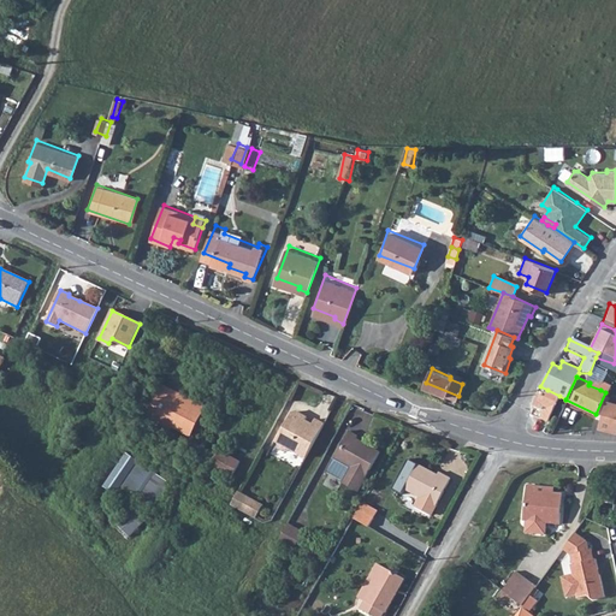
[(150,412),(161,418),(159,422),(176,430),(178,425),(196,433),(208,407),(163,386),(150,412)]
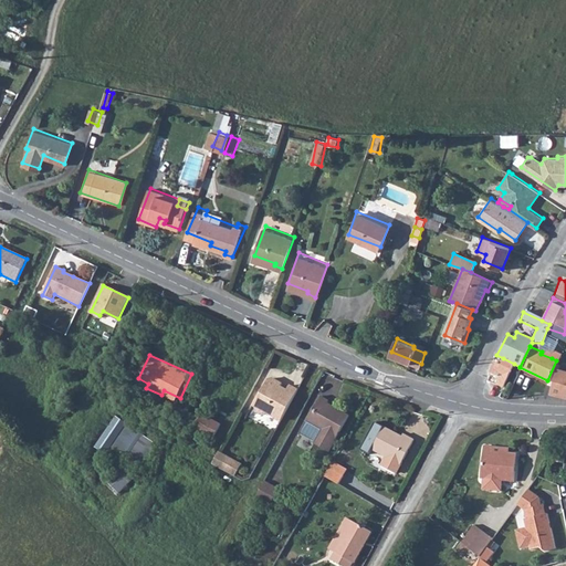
[(491,368),(498,371),(503,374),(507,376),(514,364),(503,358),(501,364),(494,360),(491,368)]
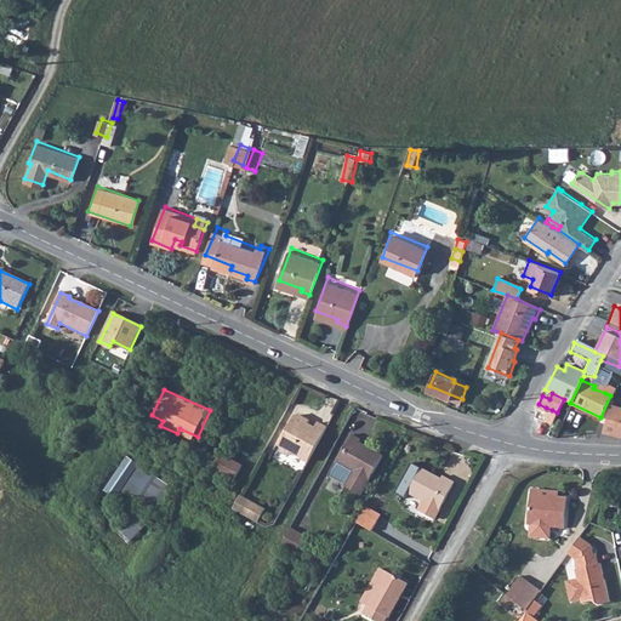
[(302,408),(296,411),(280,439),(284,440),(284,448),(291,451),(297,446),(313,454),(331,421),(322,416),(319,422),(307,417),(308,410),(302,408)]
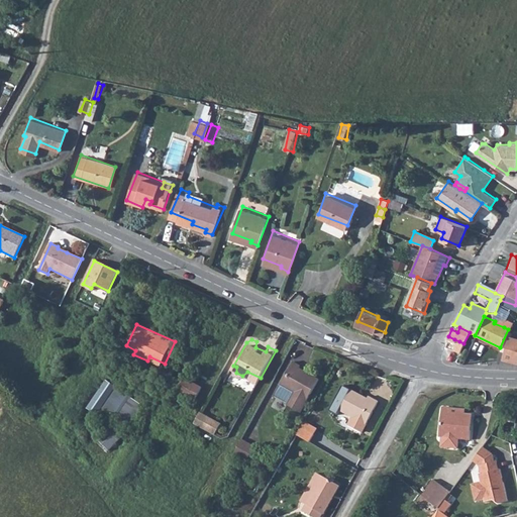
[(454,351),(458,353),(463,343),(459,341),(454,351)]
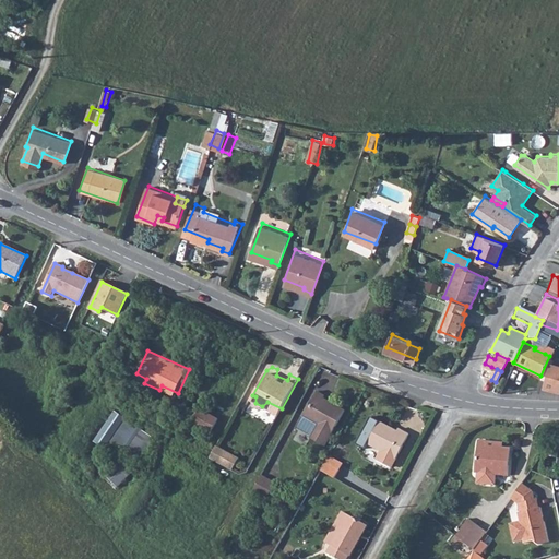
[(558,393),(558,371),(549,369),(543,390),(558,393)]
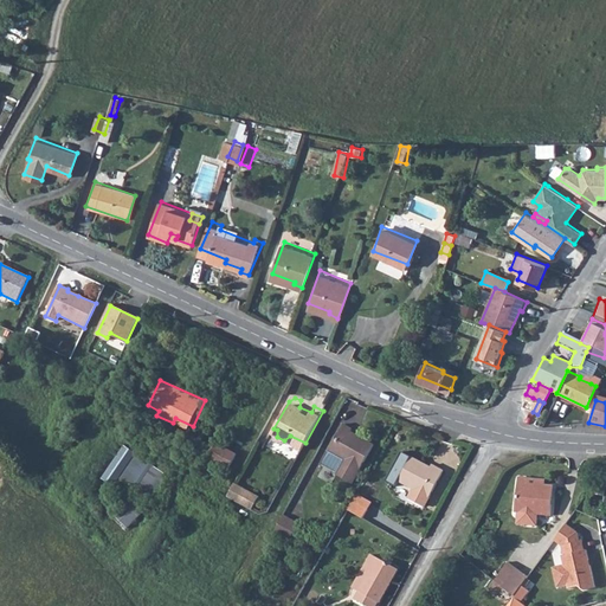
[(334,449),(349,458),(342,472),(356,479),(376,442),(355,430),(356,426),(348,421),(334,449)]
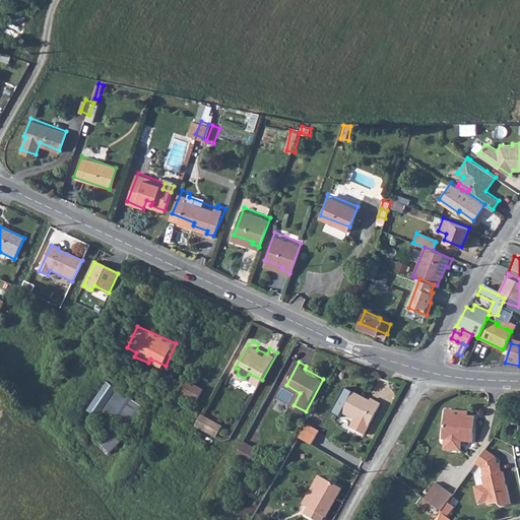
[(197,402),(205,387),(187,377),(179,393),(197,402)]
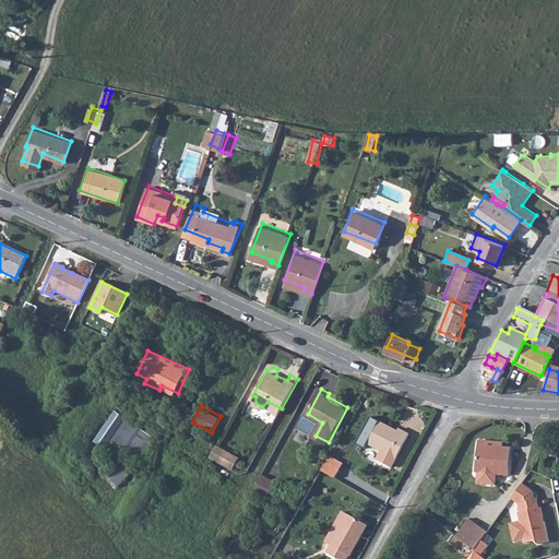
[(113,443),(128,419),(116,412),(94,443),(111,453),(117,447),(113,443)]
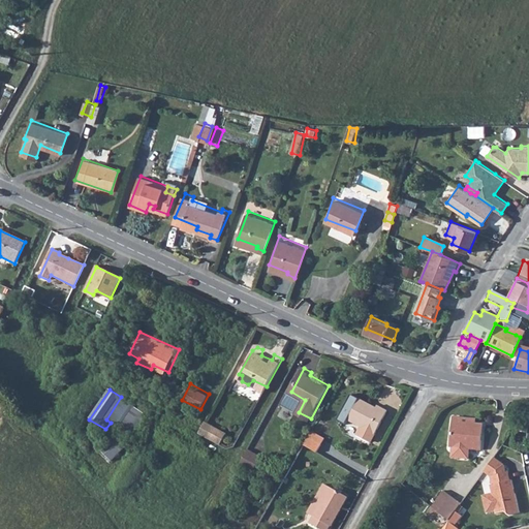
[(133,437),(148,415),(121,397),(106,419),(111,423),(133,437)]
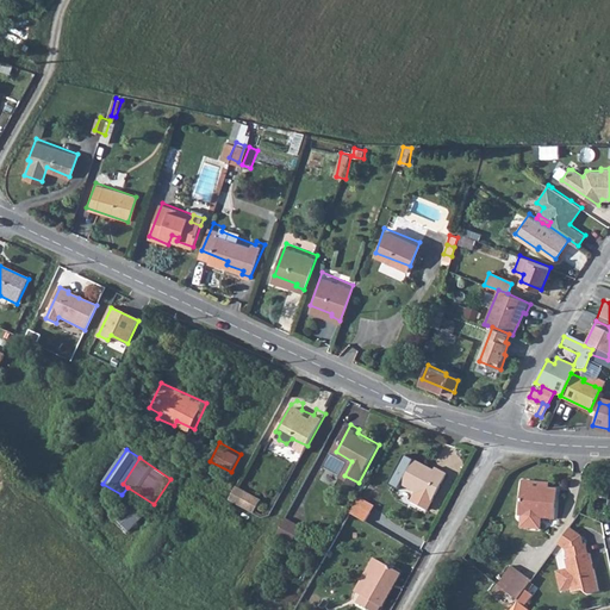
[(411,502),(428,511),(448,475),(440,470),(437,473),(416,460),(402,485),(416,493),(411,502)]
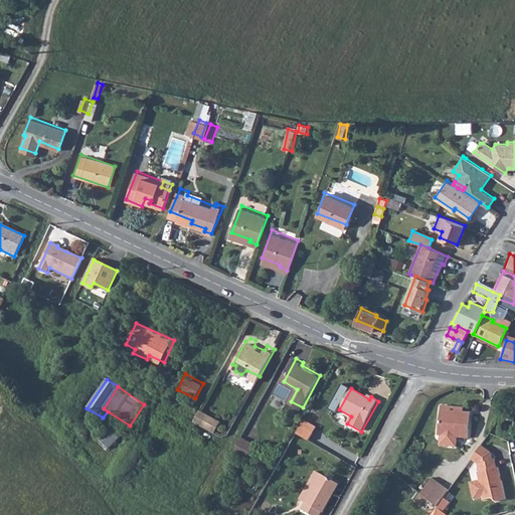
[(459,437),(470,438),(474,411),(444,407),(440,433),(442,434),(441,444),(458,446),(459,437)]
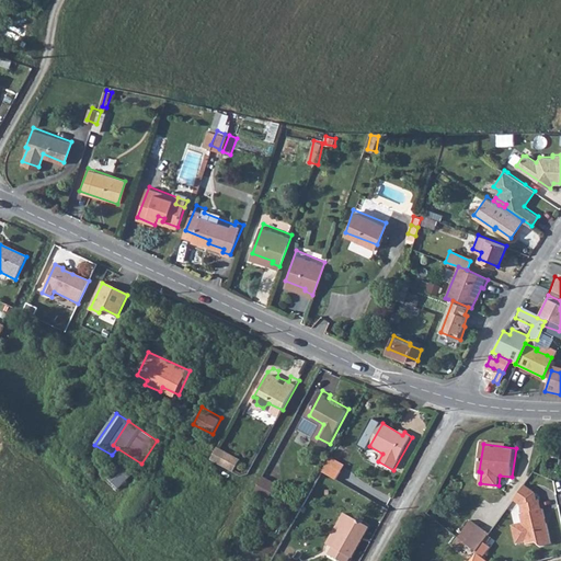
[(218,445),(212,458),(226,466),(232,453),(218,445)]
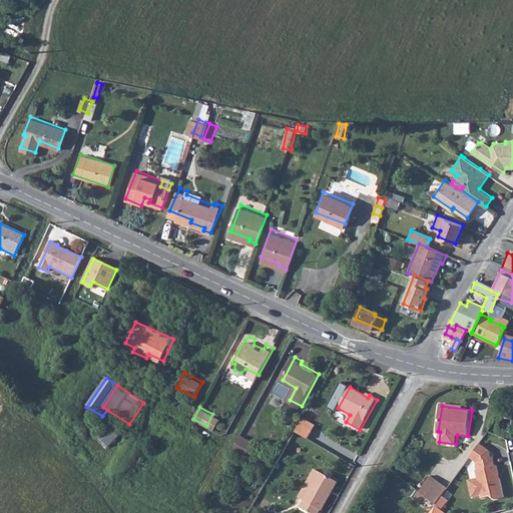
[(220,419),(212,414),(206,426),(214,430),(220,419)]
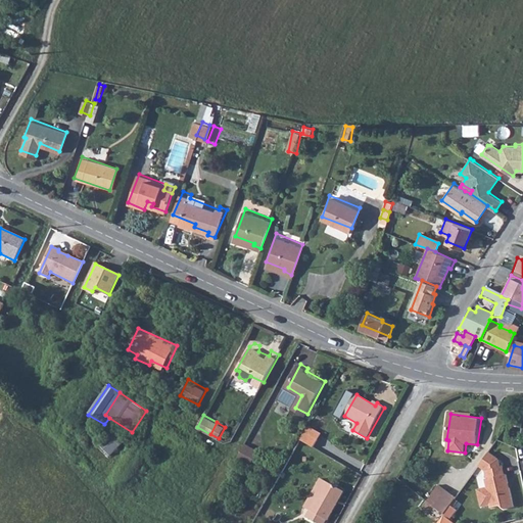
[(305,436),(320,444),(324,435),(311,427),(305,436)]
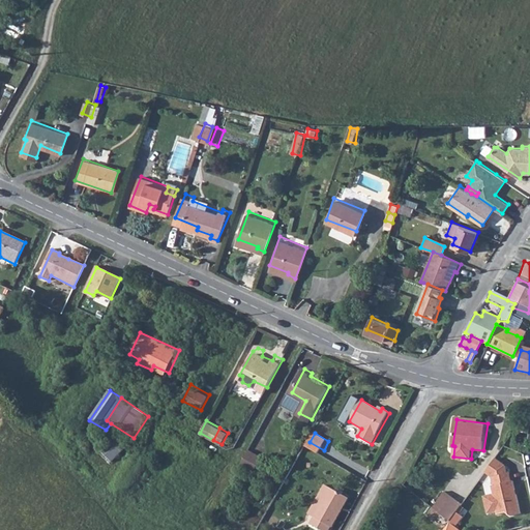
[(115,440),(101,452),(113,465),(126,450),(115,440)]
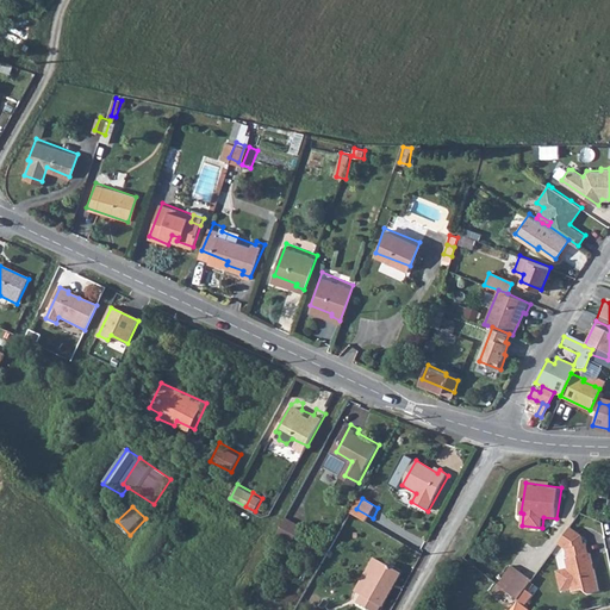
[(280,530),(296,539),(304,524),(288,515),(280,530)]
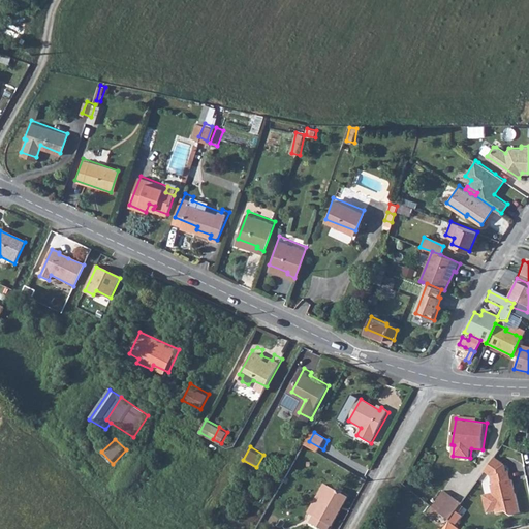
[(479,494),(483,511),(492,510),(493,512),(501,510),(505,514),(516,512),(509,479),(507,479),(506,471),(503,471),(501,463),(491,455),(480,469),(488,474),(490,484),(488,484),(490,492),(479,494)]
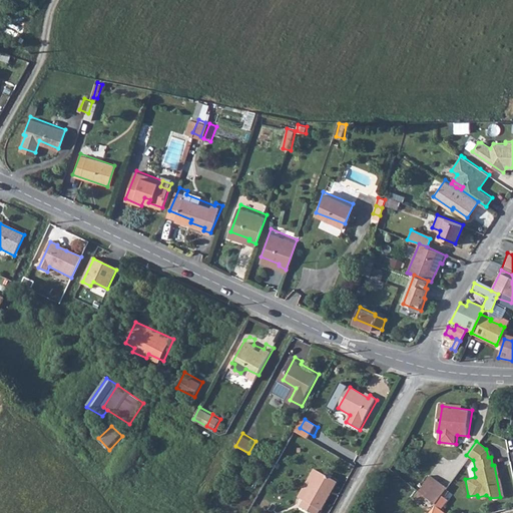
[(304,503),(319,511),(322,505),(325,507),(342,477),(323,465),(305,495),(307,497),(304,503)]
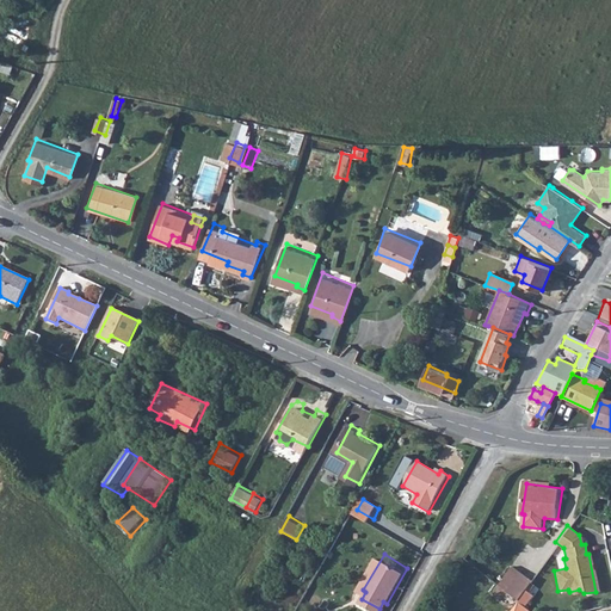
[(498,584),(516,598),(525,586),(529,580),(508,566),(498,584)]
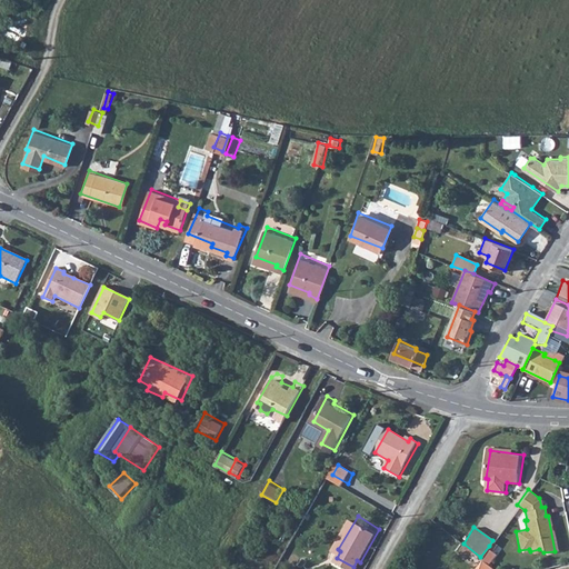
[(489,546),(480,557),(487,562),(496,551),(489,546)]
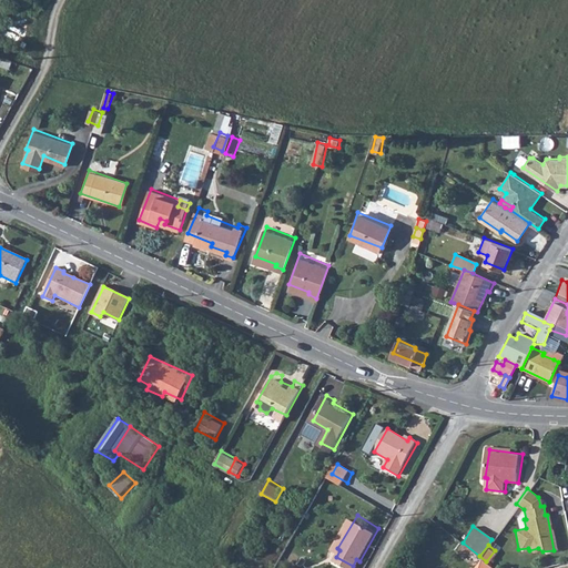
[(495,567),(480,557),(472,567),(495,567)]
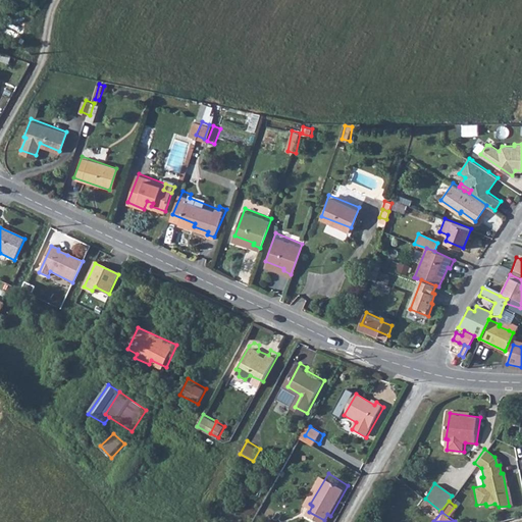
All buildings are outlined.
